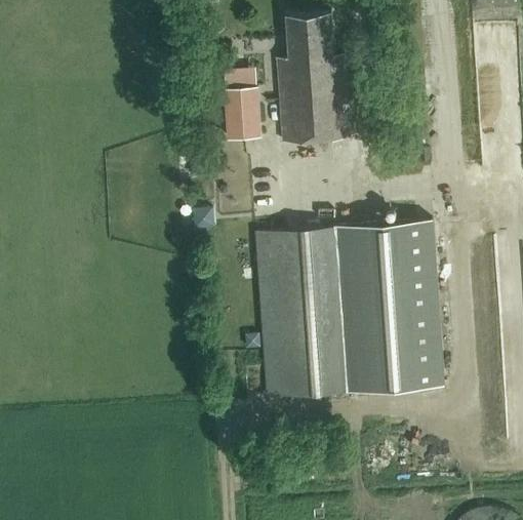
[(332,57),(329,15),(285,20),(288,61),(276,62),(281,145),(349,141),(343,56),(332,57)]
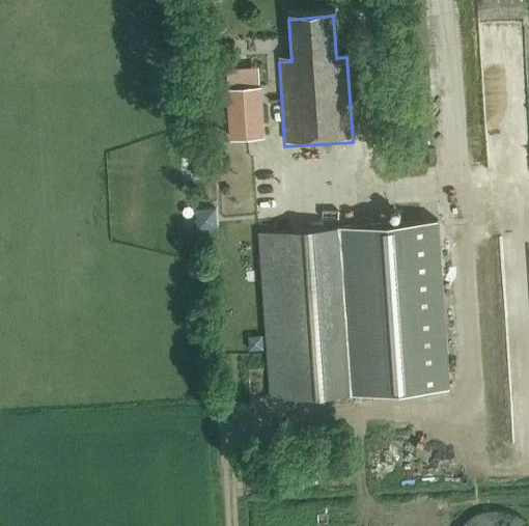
[(259,140),(257,82),(227,83),(229,141),(259,140)]
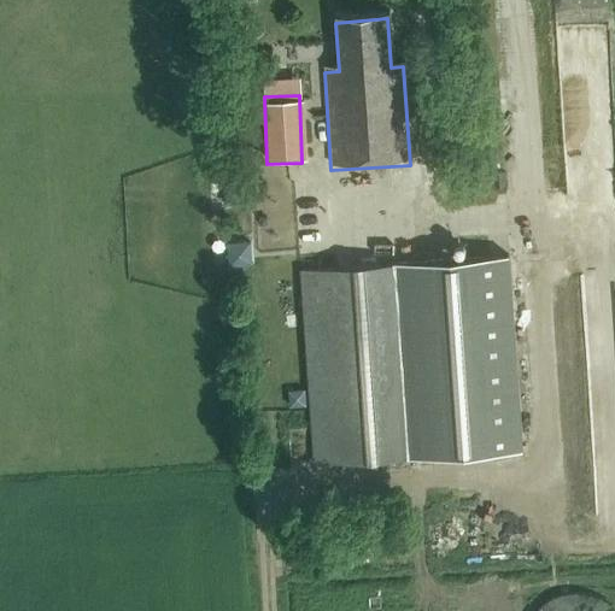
[(244,187),(222,188),(224,210),(246,209),(244,187)]
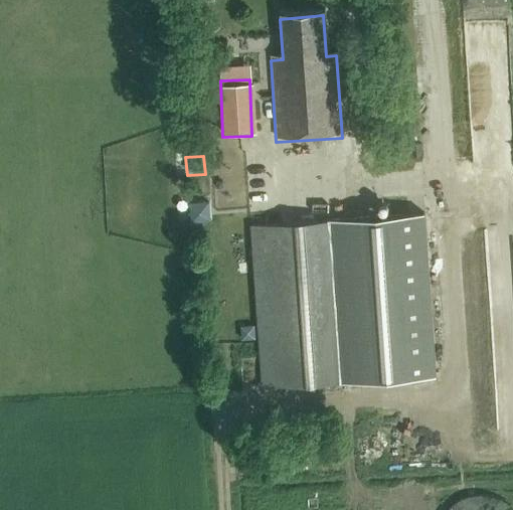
[(228,179),(229,192),(276,190),(275,177),(228,179)]
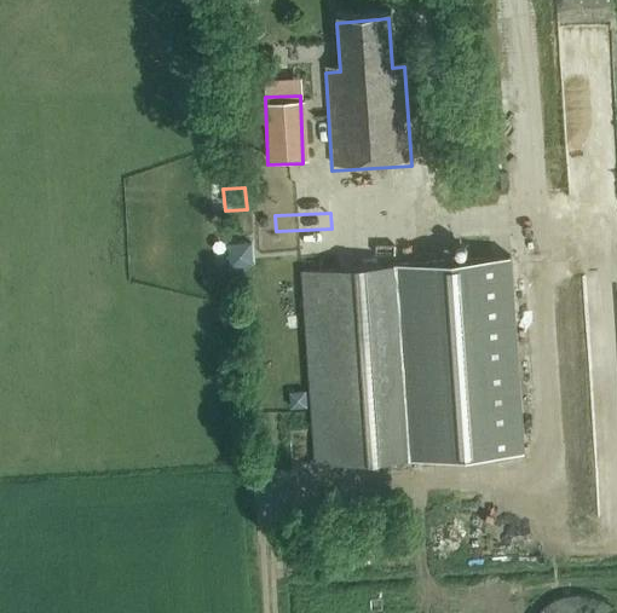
[(249,247),(228,248),(229,270),(251,269),(249,247)]
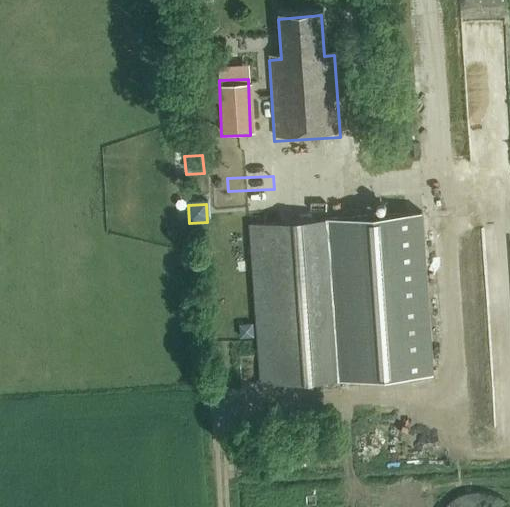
[(417,215),(342,222),(247,231),(262,392),(357,383),(433,375),(417,215)]
